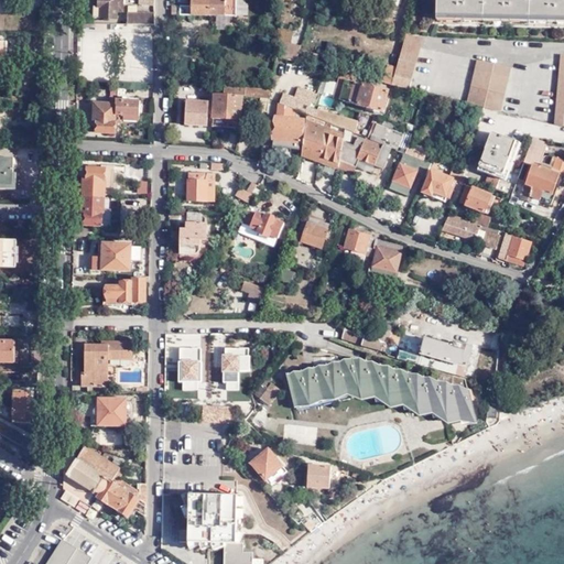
[(101,7),(101,17),(117,18),(118,10),(123,10),(125,4),(118,4),(117,0),(99,0),(99,7),(101,7)]
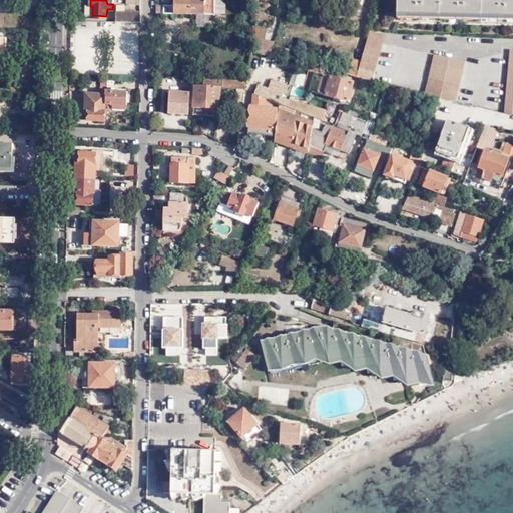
[(174,0),(174,7),(156,6),(156,15),(214,15),(214,0),(174,0)]
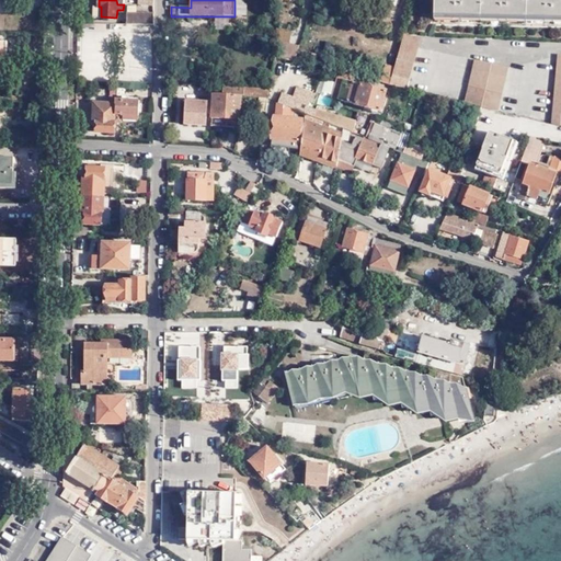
[(560,0),(435,0),(435,22),(560,23),(560,0)]
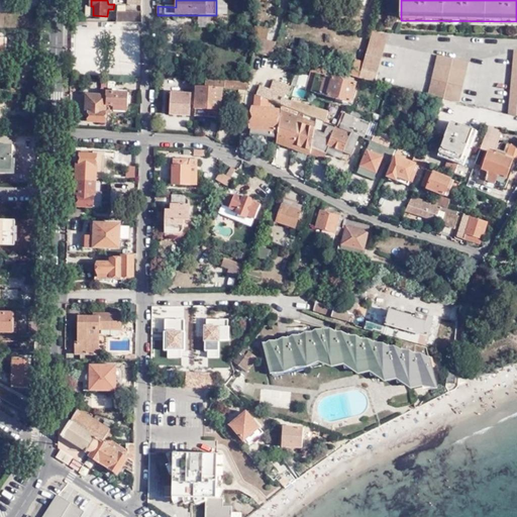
[(141,12),(117,11),(116,21),(141,22),(141,12)]
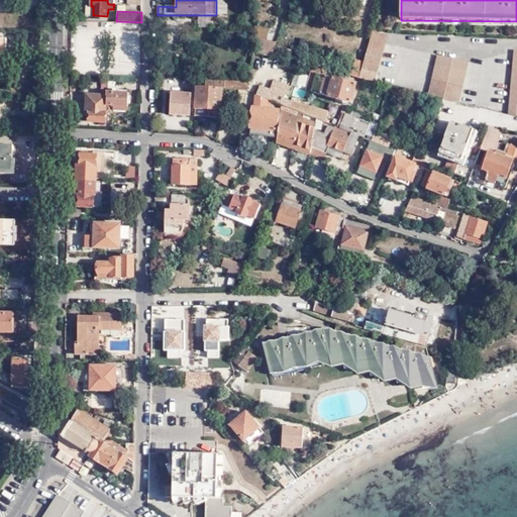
[(105,44),(105,24),(76,24),(76,44),(105,44)]
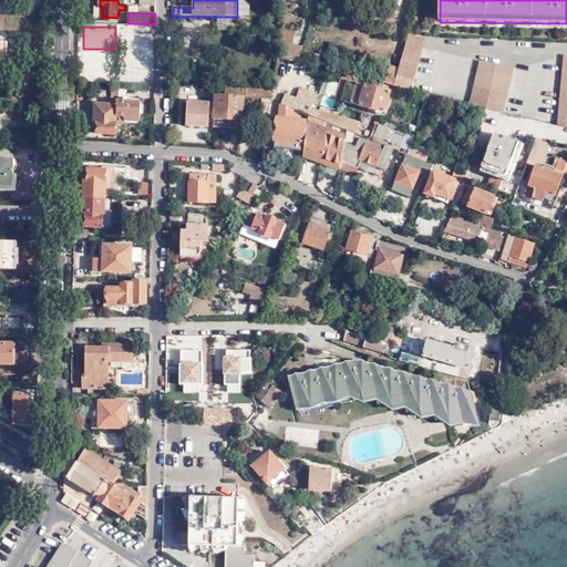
[(409,35),(394,88),(413,92),(426,41),(409,35)]
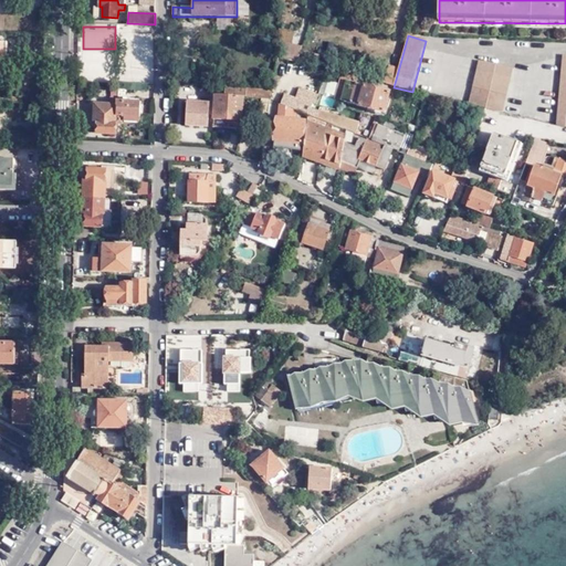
[(469,105),(485,109),(504,114),(514,70),(480,62),(469,105)]
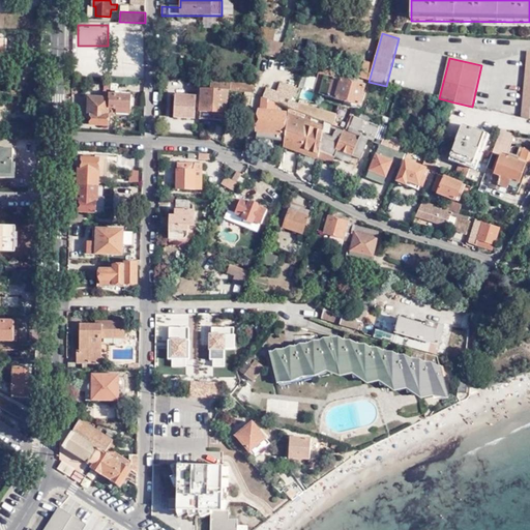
[(367,82),(372,66),(363,63),(359,80),(367,82)]
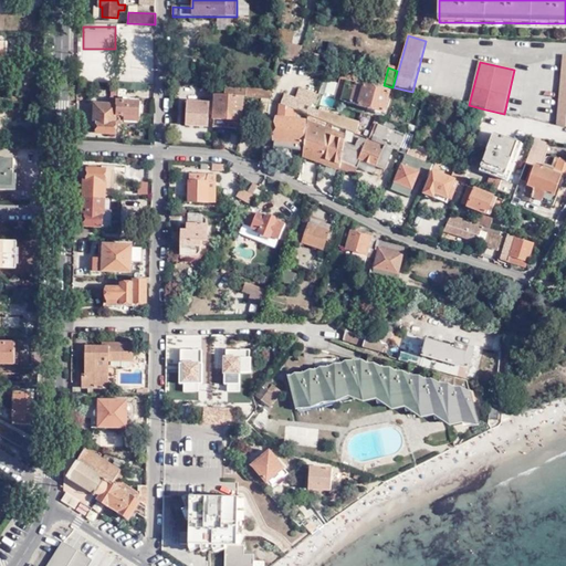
[(355,77),(339,74),(338,80),(354,84),(355,77)]
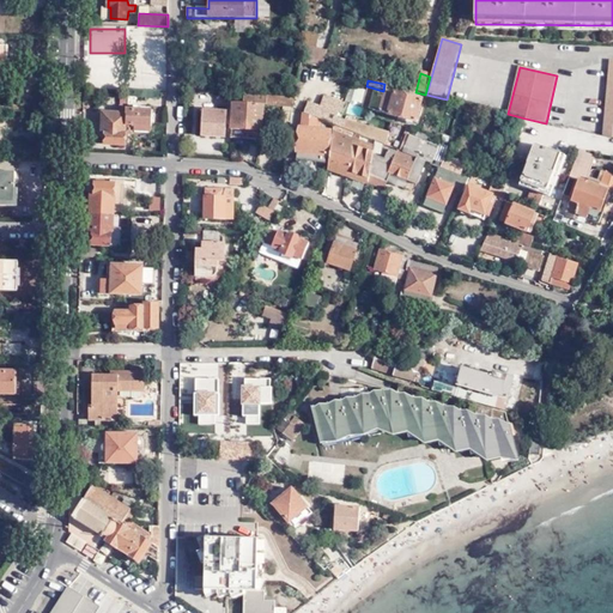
[(383,91),(366,86),(360,109),(414,122),(419,99),(383,91)]
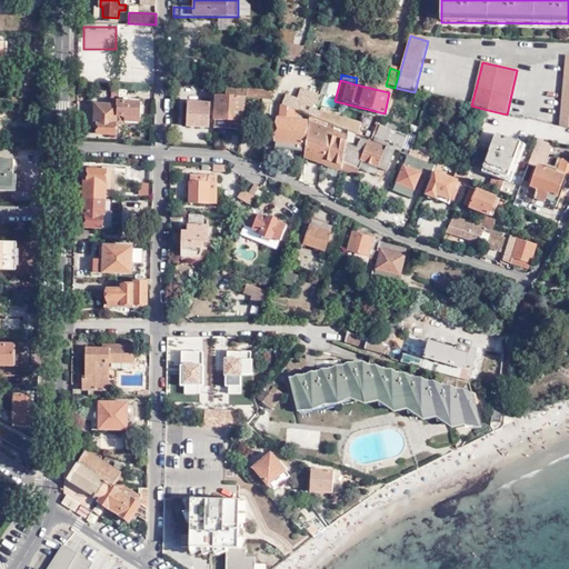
[(257,90),(227,88),(226,96),(217,96),(216,128),(243,130),(245,98),(257,98),(257,90)]
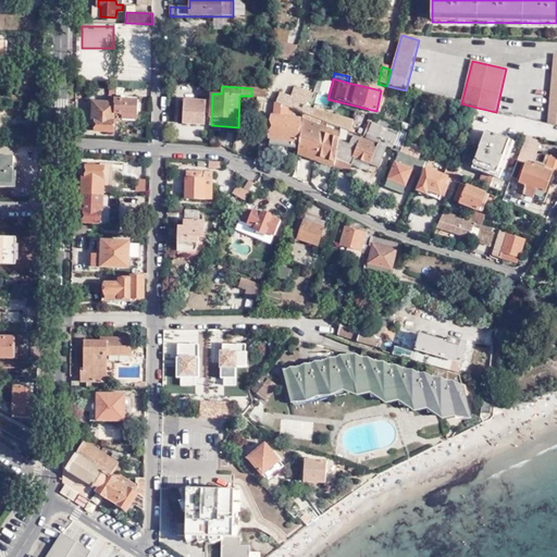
[(312,95),(296,90),(293,98),(310,103),(312,95)]
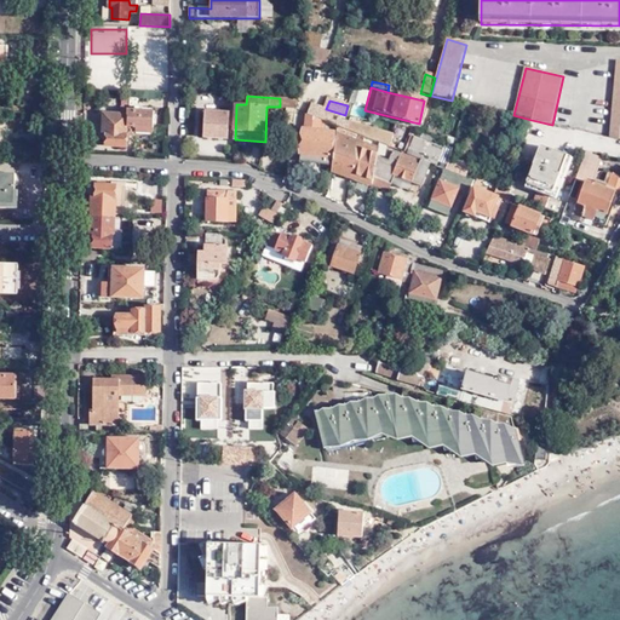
[(138,108),(133,108),(127,107),(127,104),(121,104),(121,114),(103,113),(102,132),(107,132),(107,144),(126,145),(126,133),(133,135),(133,125),(137,125),(153,126),(154,109),(138,108)]
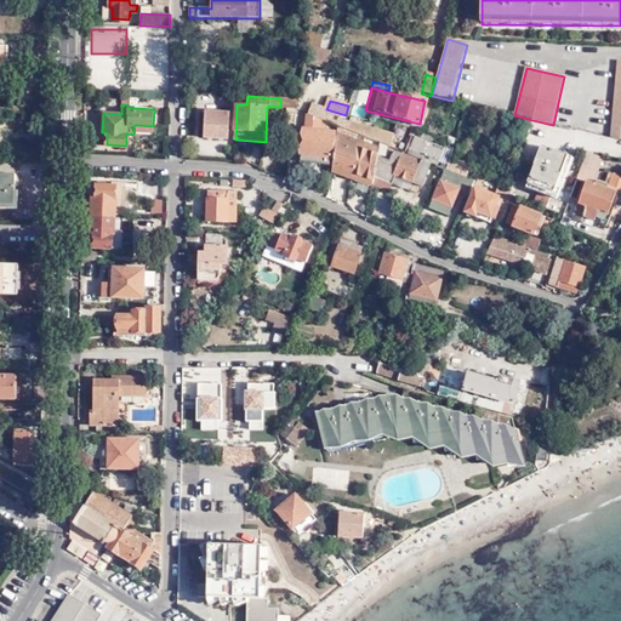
[(229,140),(231,113),(206,112),(206,138),(229,140)]
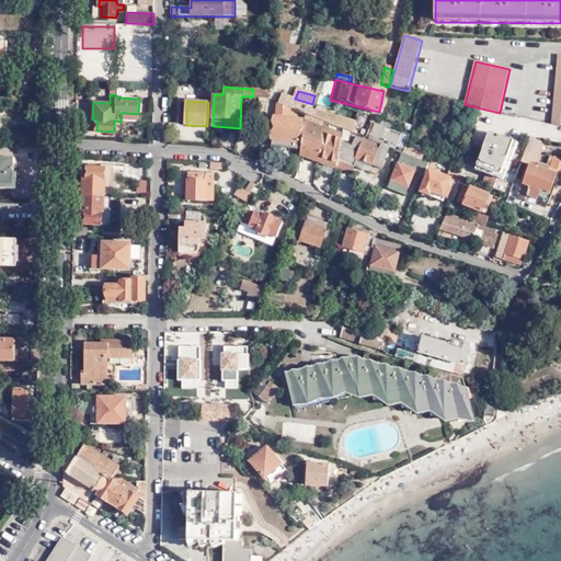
[(282,101),(279,105),(294,111),(305,115),(323,123),(350,133),(353,123),(325,115),(325,114),(317,112),(317,113),(282,101)]
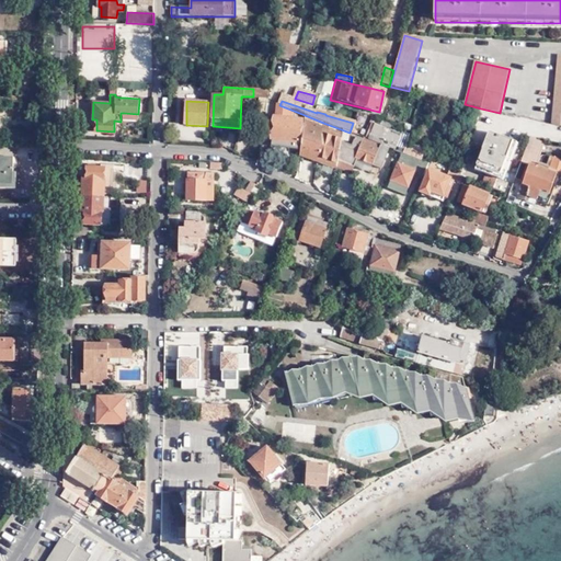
[(279,105),(277,105),(276,118),(275,118),(273,140),(299,142),(302,122),(293,121),(294,111),(279,105)]
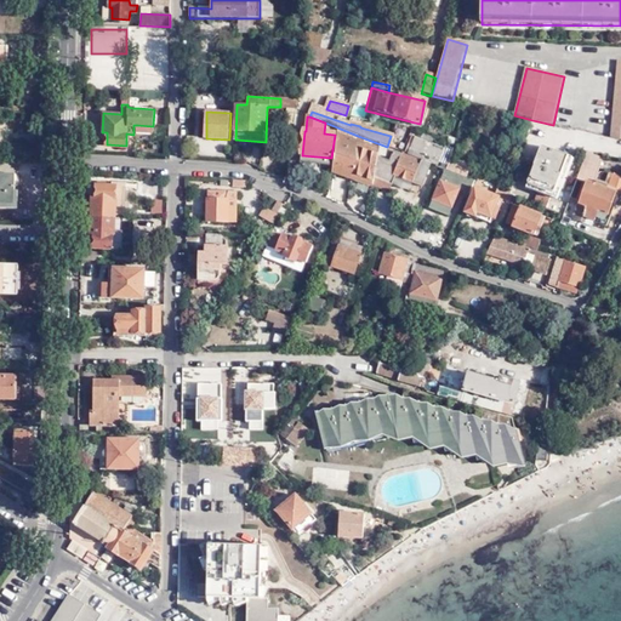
[(403,149),(406,137),(394,135),(392,147),(403,149)]
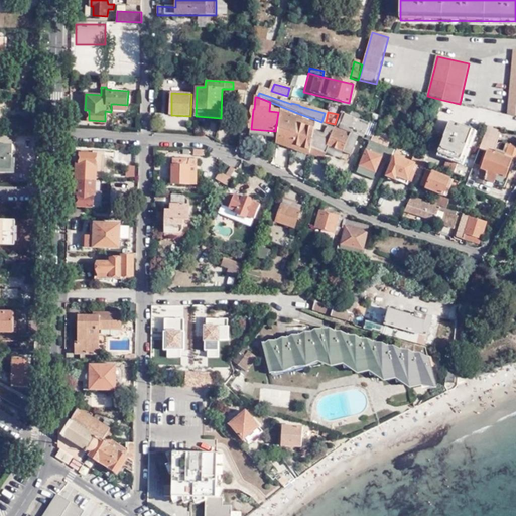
[(276,144),(292,149),(296,119),(279,113),(276,144)]
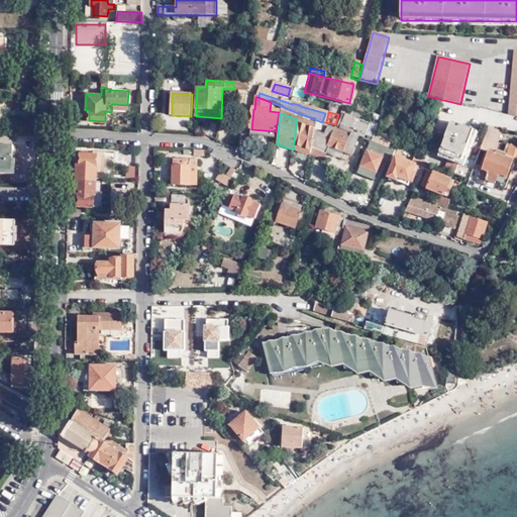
[(345,114),(338,129),(357,136),(364,138),(370,124),(357,119),(356,122),(350,120),(351,117),(345,114)]
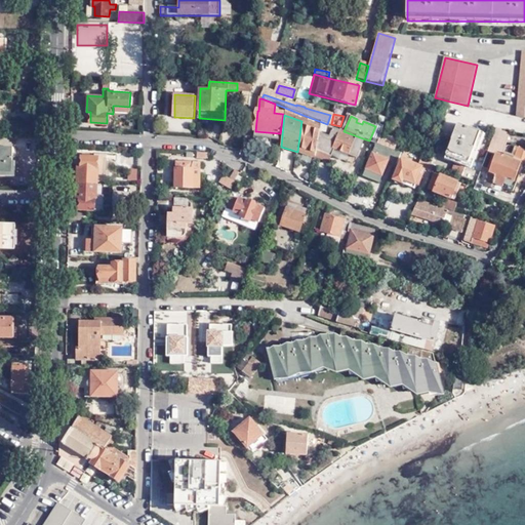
[(315,153),(319,126),(301,121),(297,152),(314,158),(315,153)]
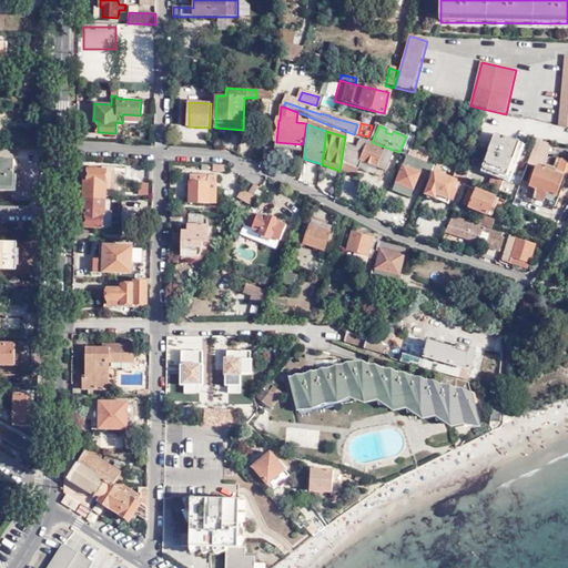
[(519,142),(495,133),(482,172),(493,176),(489,185),(500,190),(504,181),(505,181),(519,142)]
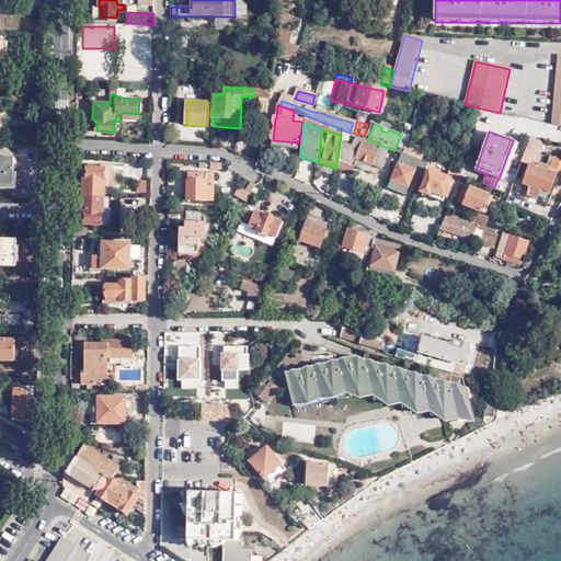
[(347,137),(341,135),(336,163),(350,169),(353,159),(380,169),(388,148),(367,140),(363,138),(362,139),(353,137),(350,146),(346,145),(347,137)]
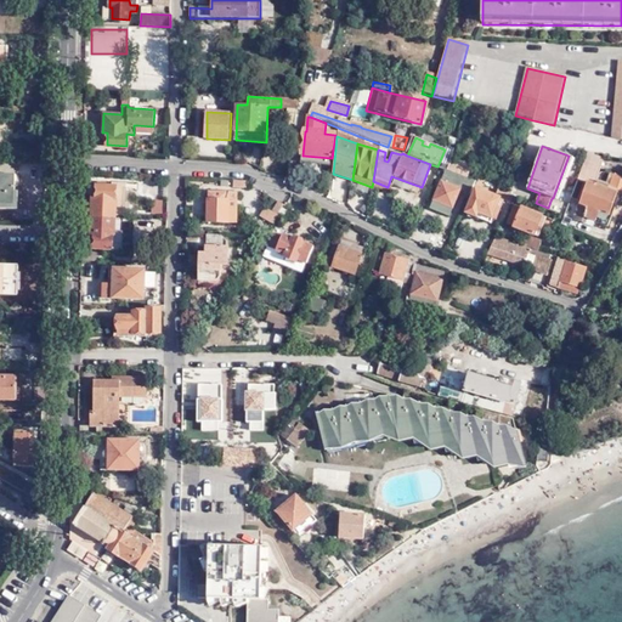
[(604,158),(588,153),(580,179),(588,181),(595,184),(600,170),(604,158)]
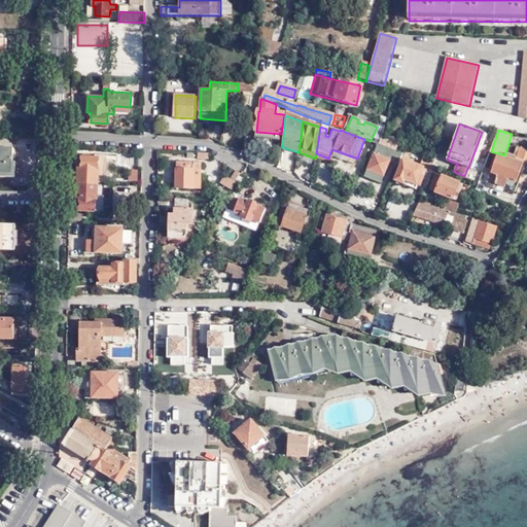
[(256,132),(255,138),(281,141),(281,134),(256,132)]
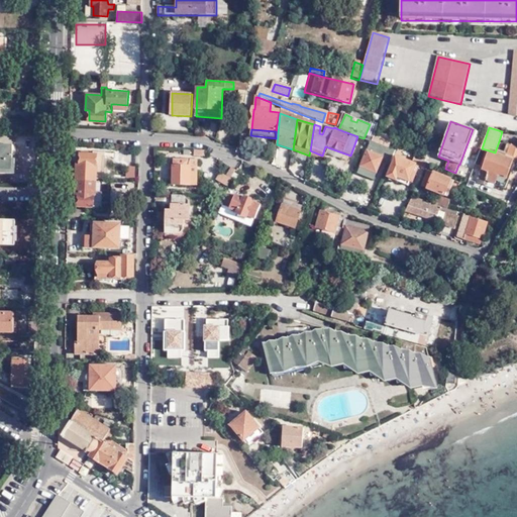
[(371,141),(379,144),(382,134),(375,131),(371,141)]
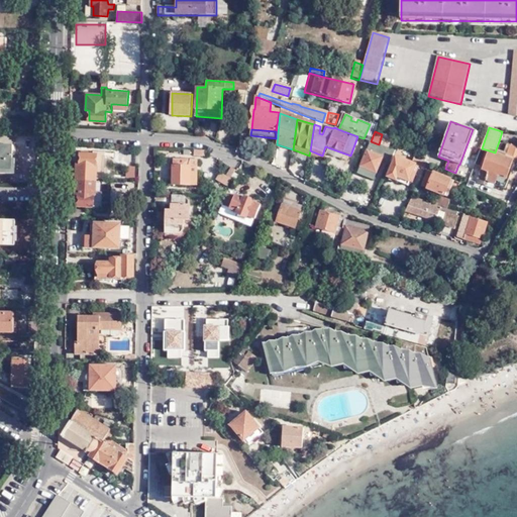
[(392,138),(382,134),(379,144),(388,148),(392,138)]
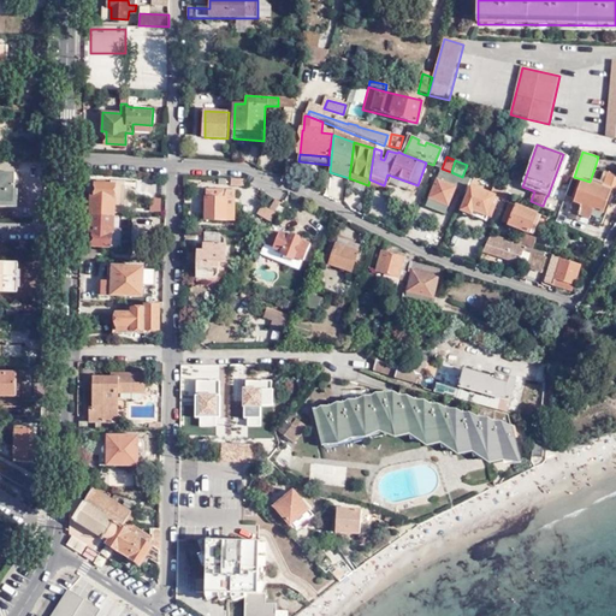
[(455,190),(465,194),(471,179),(440,170),(427,207),(436,209),(439,202),(449,206),(455,190)]
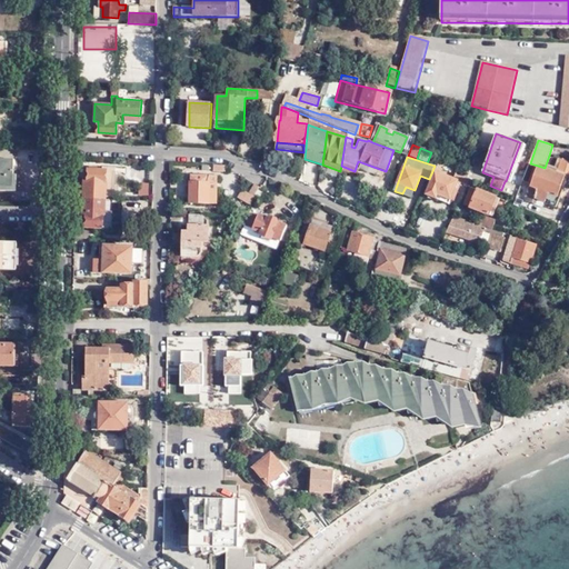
[(561,160),(558,170),(566,172),(563,177),(568,178),(568,161),(568,162),(561,160)]
